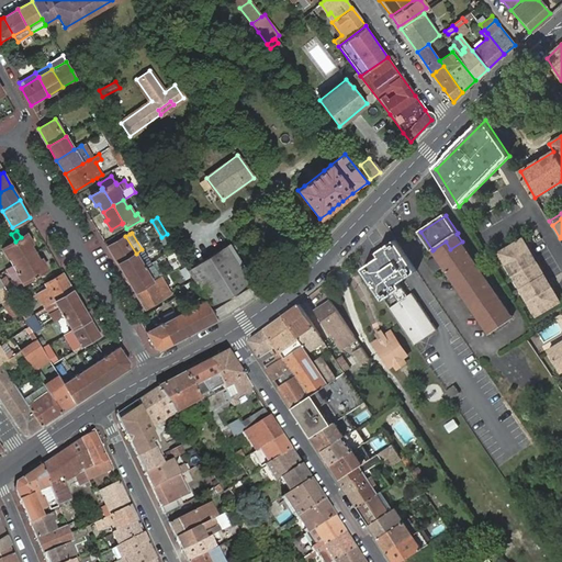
[(21,237),(15,242),(25,258),(35,253),(31,245),(33,244),(27,234),(21,237)]
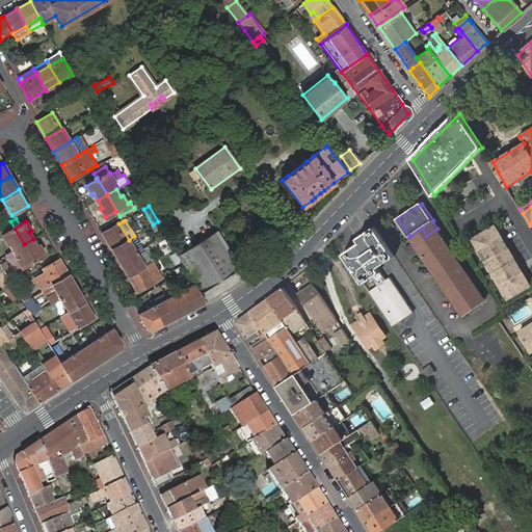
[(102,233),(111,249),(129,240),(118,223),(102,233)]
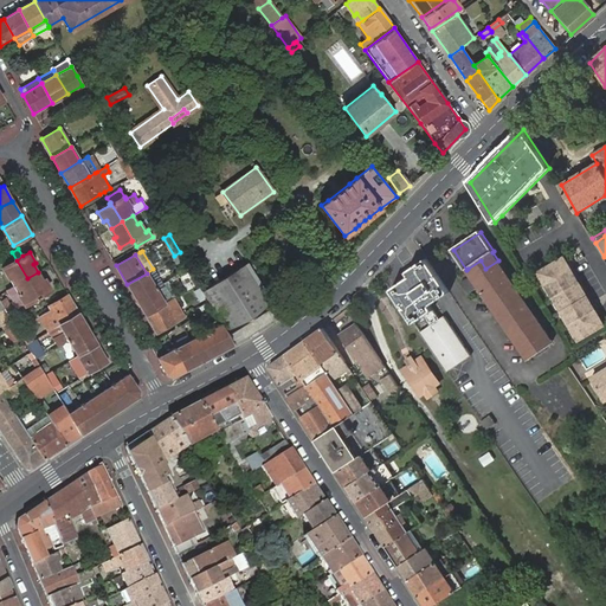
[(451,292),(427,258),(421,262),(417,265),(439,300),(444,296),(451,292)]
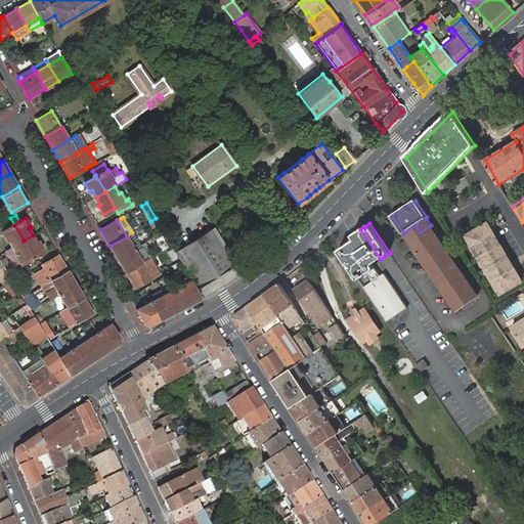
[(24,241),(14,225),(0,232),(0,238),(3,244),(10,239),(14,246),(24,241)]
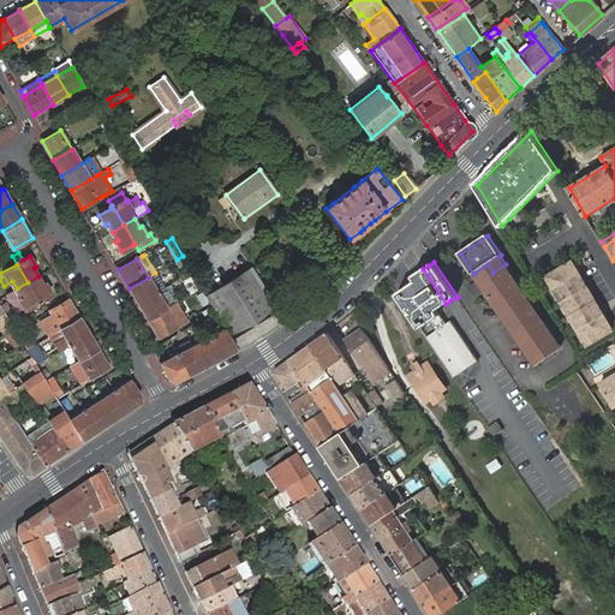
[(493,273),(479,282),(471,287),(478,298),(488,293),(535,366),(561,348),(506,264),(493,273)]
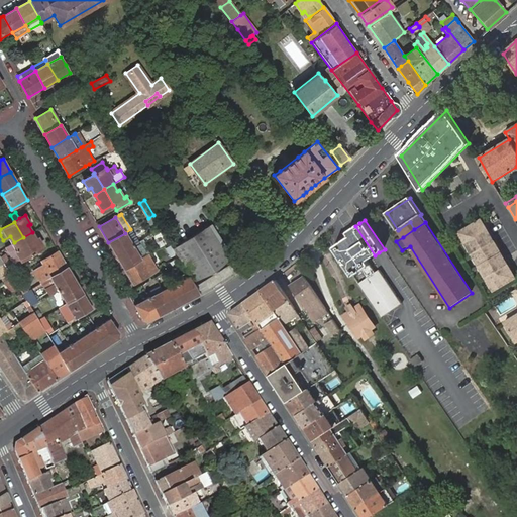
[(399,229),(403,237),(414,229),(410,222),(399,229)]
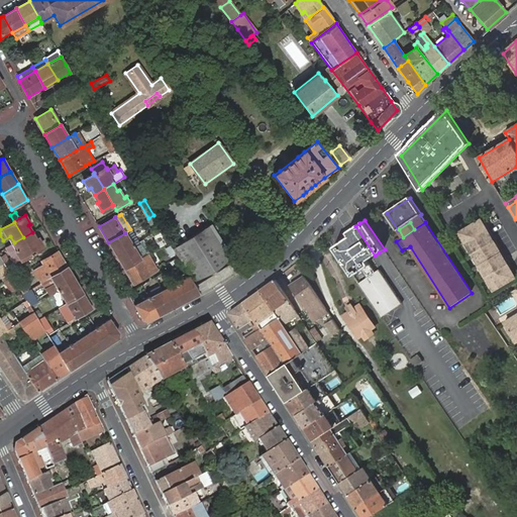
[(482,222),(461,233),(495,290),(514,278),(510,271),(482,222)]
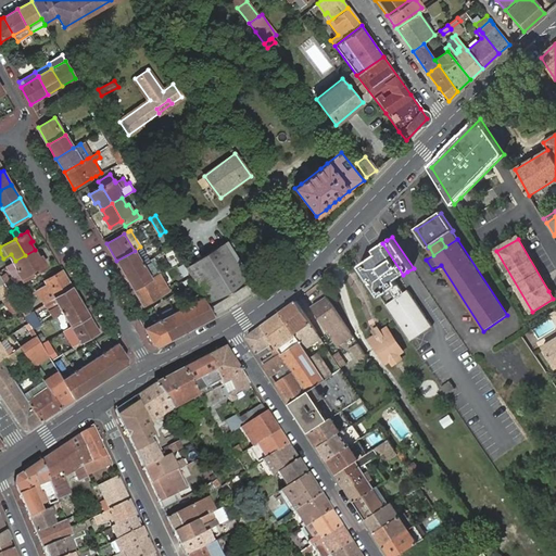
[(206,303),(207,306),(227,293),(250,279),(248,275),(236,257),(226,242),(205,255),(186,267),(191,277),(196,283),(203,297),(206,303)]
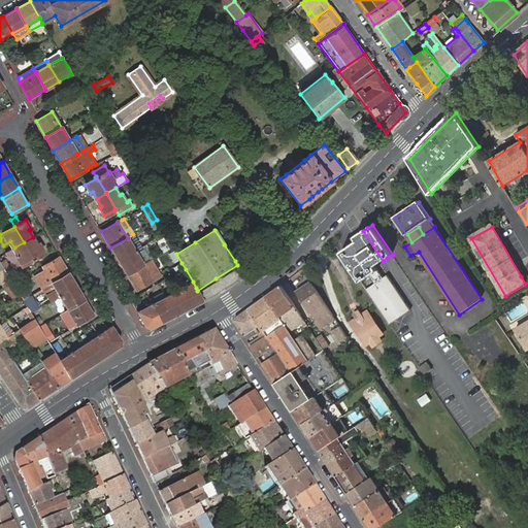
[(357,241),(340,252),(389,325),(411,309),(397,290),(388,276),(384,278),(375,266),(383,261),(363,231),(355,237),(357,241)]
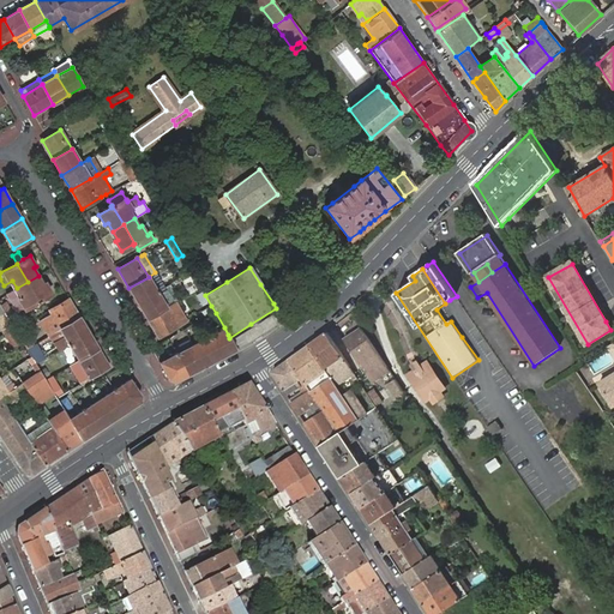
[(155,272),(149,277),(157,292),(164,288),(155,272)]
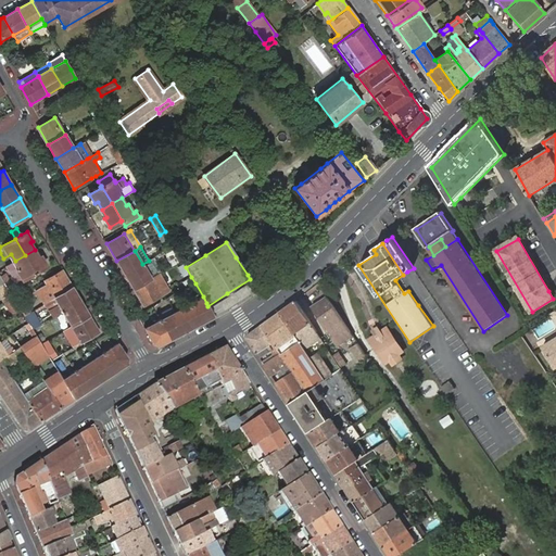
[(35,250),(25,255),(35,272),(47,264),(41,256),(39,257),(35,250)]
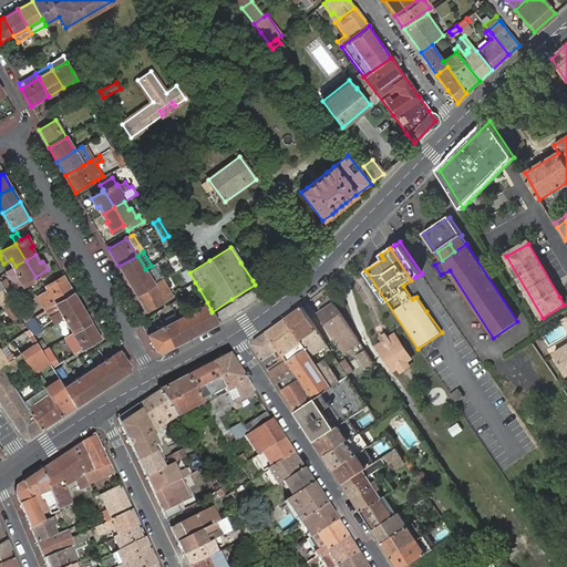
[(127,280),(145,269),(137,256),(119,266),(127,280)]
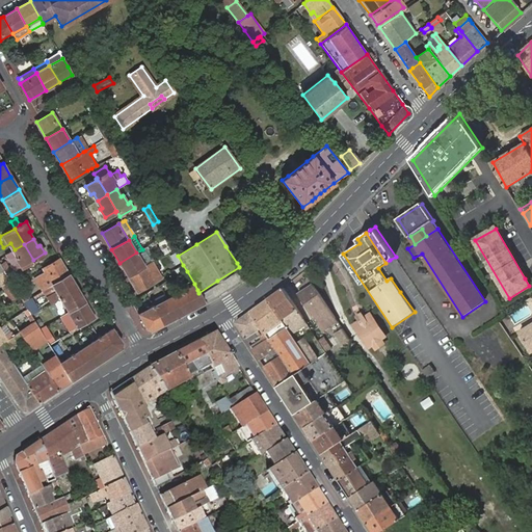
[(24,244),(15,249),(19,258),(11,262),(16,269),(21,266),(22,267),(33,260),(24,244)]
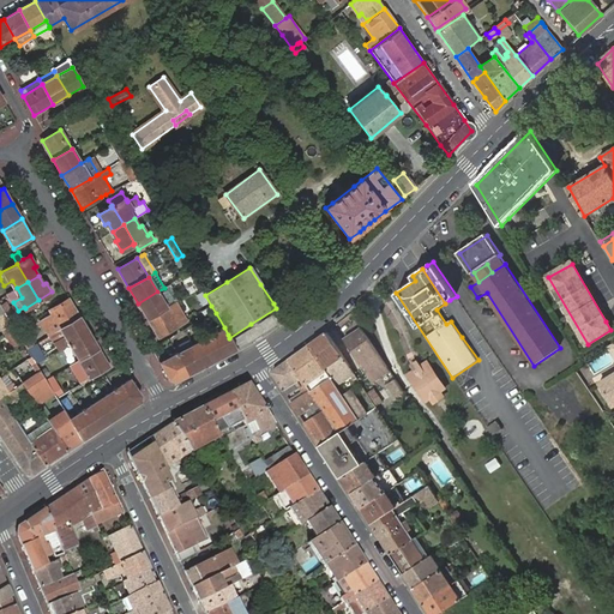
[(17,288),(8,294),(13,302),(22,298),(17,288)]
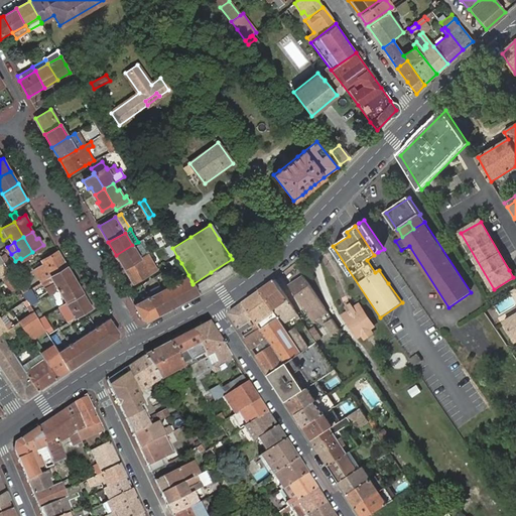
[(139,244),(133,248),(140,258),(146,254),(139,244)]
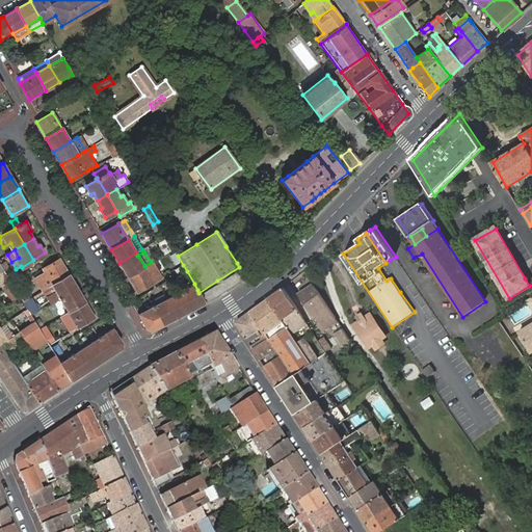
[(137,256),(136,253),(120,263),(127,276),(144,266),(137,256)]
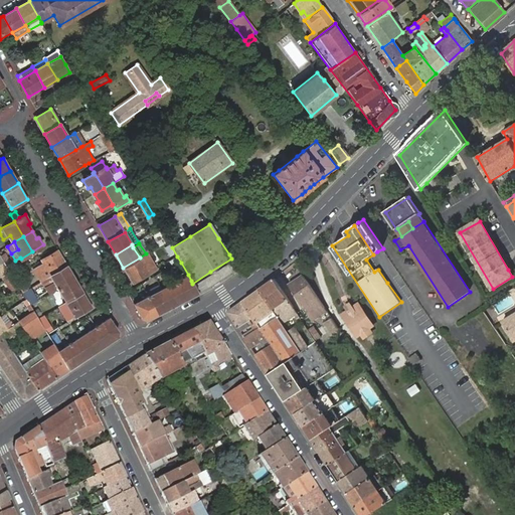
[(172,247),(170,244),(165,247),(170,256),(175,253),(172,247)]
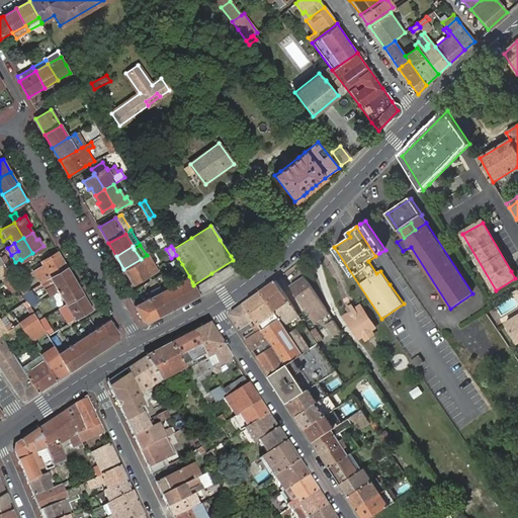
[(68,267),(59,252),(42,262),(44,265),(33,271),(40,283),(42,282),(51,277),(68,267)]
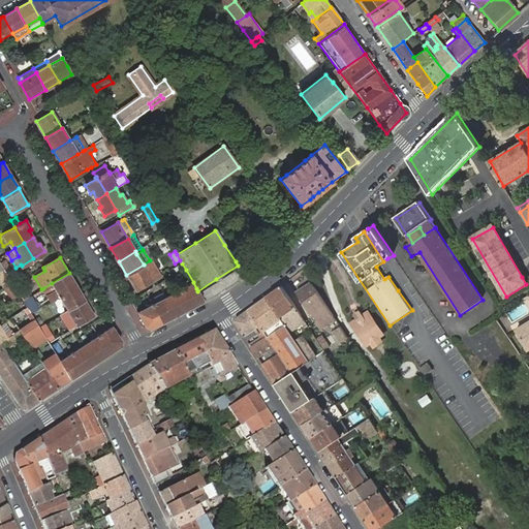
[(5,260),(0,262),(3,269),(7,274),(12,271),(5,260)]
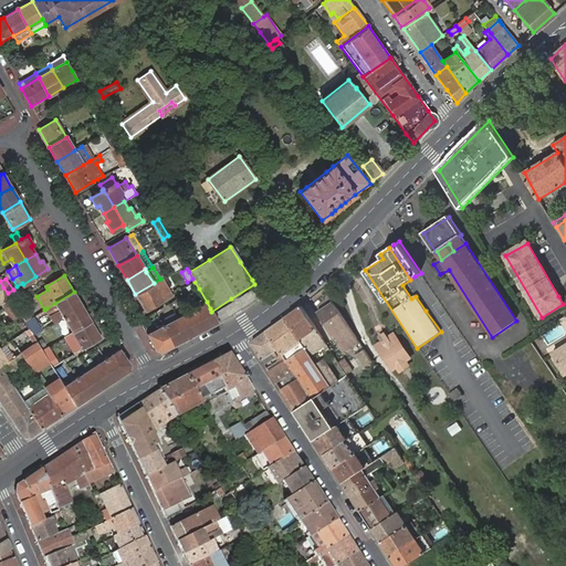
[(167,291),(160,279),(154,283),(135,294),(146,311),(164,300),(171,295),(168,291),(167,291)]
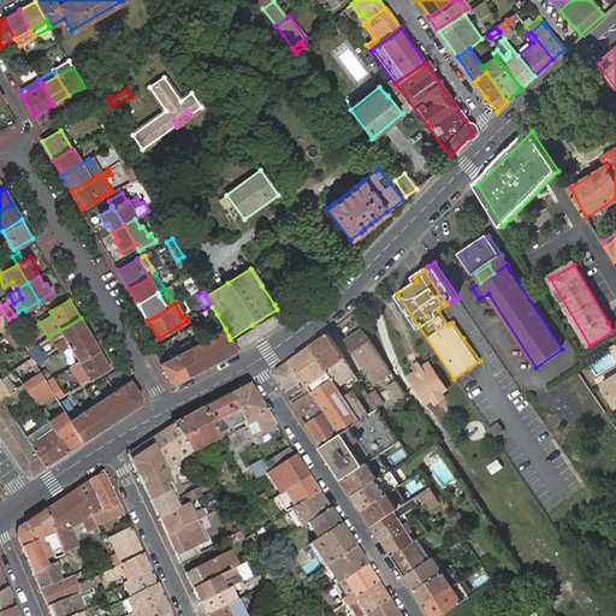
[(0,315),(0,327),(4,333),(10,331),(10,330),(13,327),(12,325),(9,319),(4,313),(0,315)]
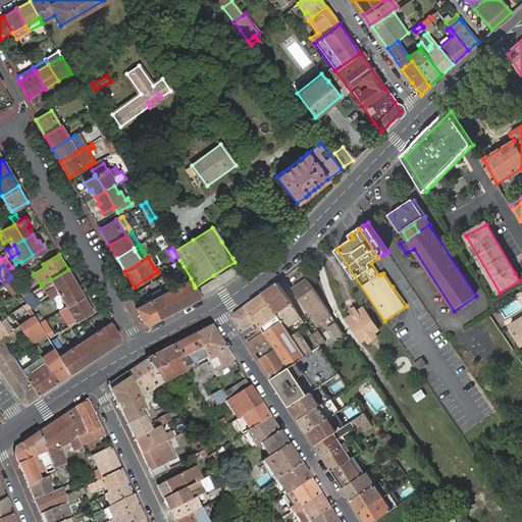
[(75,282),(68,269),(51,279),(56,286),(48,292),(51,297),(59,293),(75,282)]
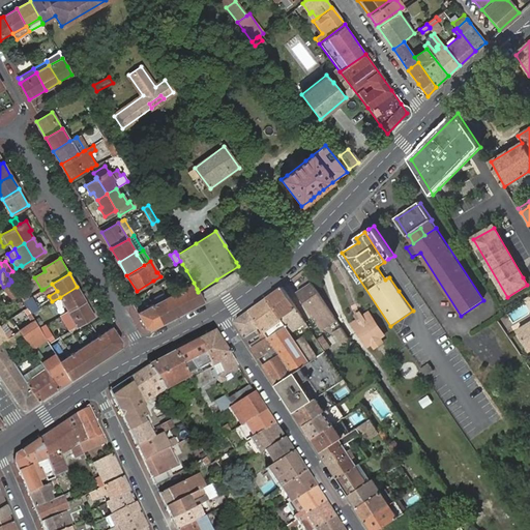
[(8,285),(3,287),(12,300),(20,295),(19,294),(13,285),(11,282),(8,284),(8,285)]
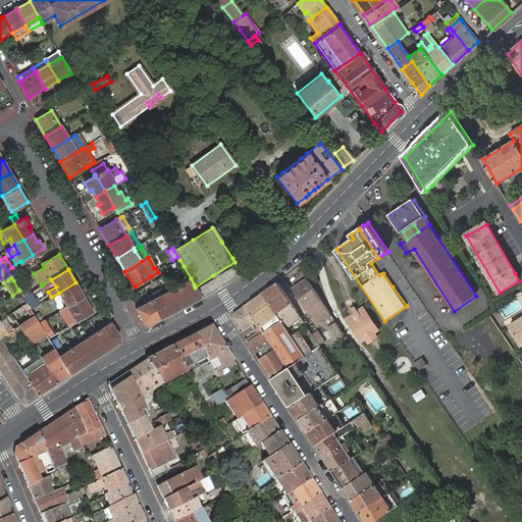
[(160,277),(156,279),(160,288),(164,285),(160,277)]
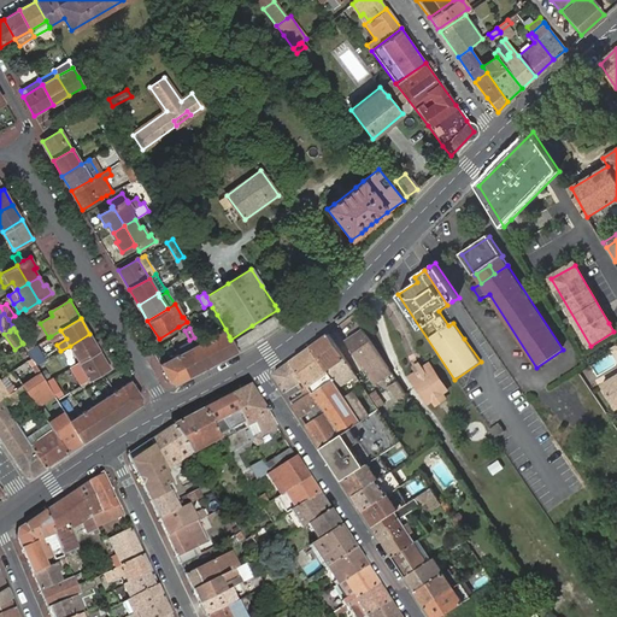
[(387,363),(364,328),(346,340),(371,378),(380,372),(377,370),(387,363)]
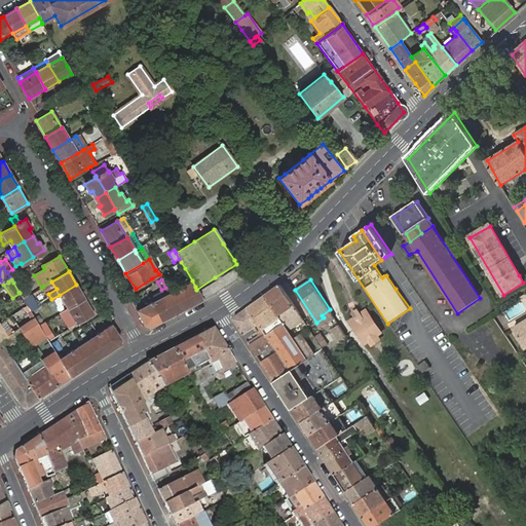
[(189,306),(202,299),(200,295),(196,290),(195,287),(192,280),(178,288),(189,306)]
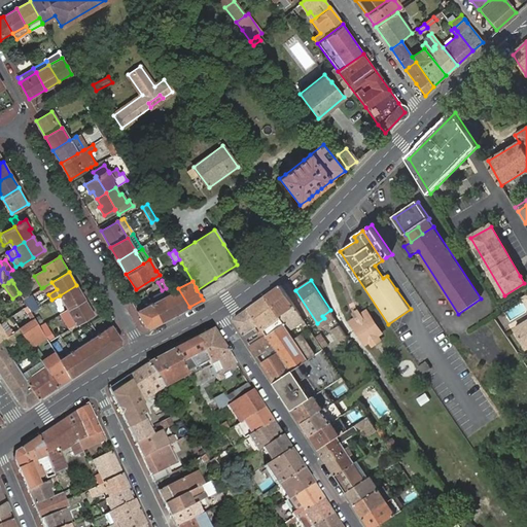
[(51,282),(43,287),(48,294),(57,289),(51,282)]
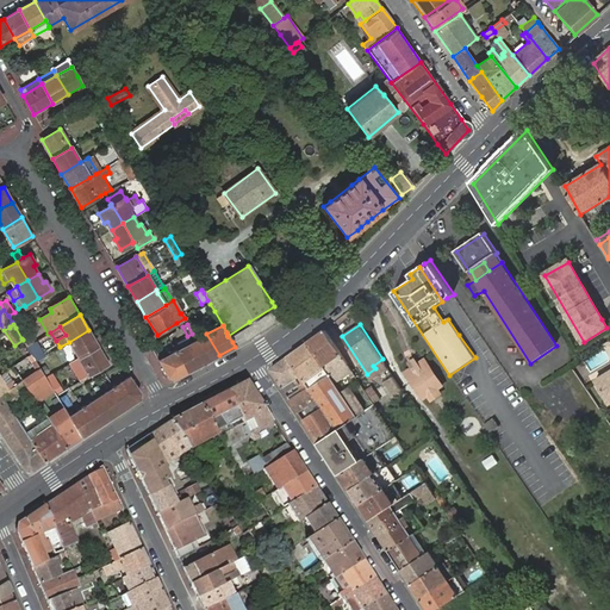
[(325,329),(309,341),(336,383),(349,374),(353,379),(358,375),(325,329)]
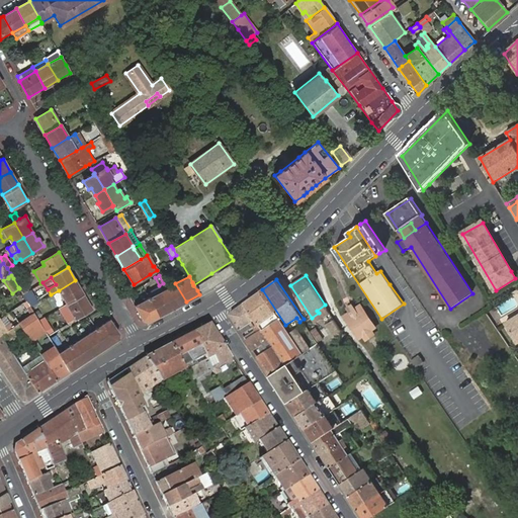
[(59,290),(66,303),(83,293),(75,280),(59,290)]
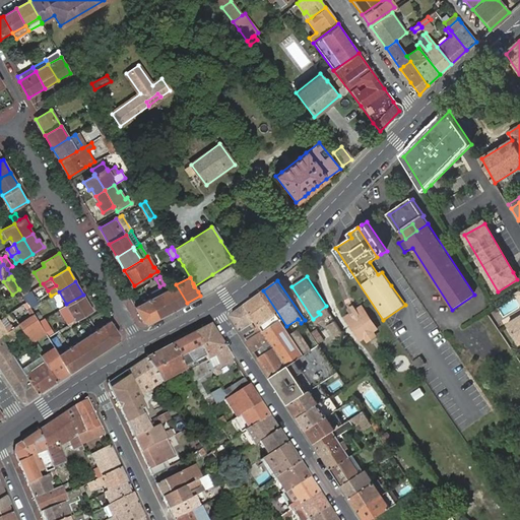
[(173,310),(187,303),(176,284),(164,291),(173,310)]
